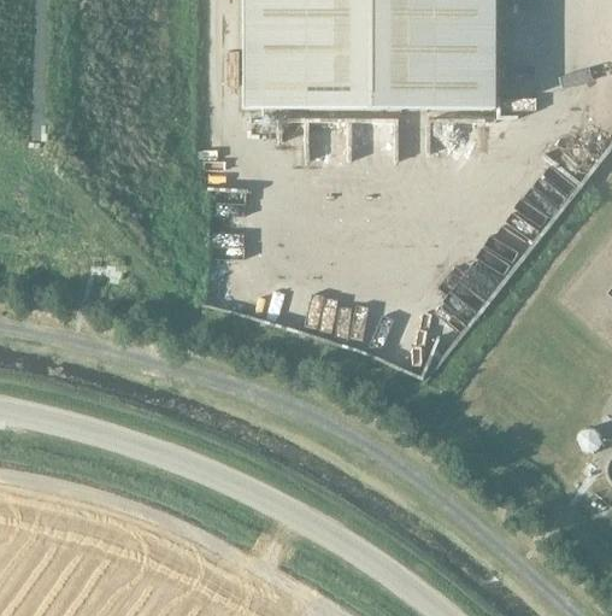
[(246,0),(246,110),(496,110),(495,0),(246,0)]
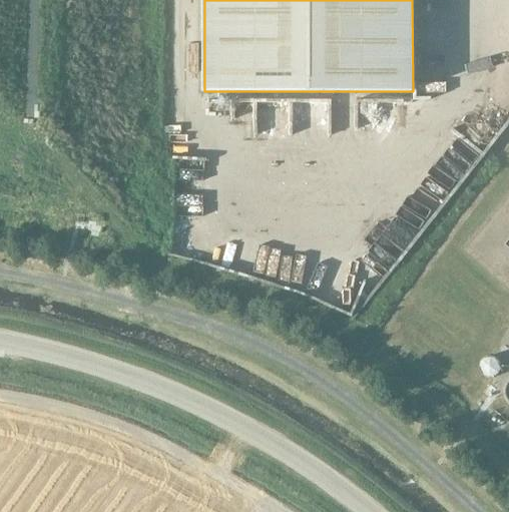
[(372,96),(373,127),(407,126),(406,95),(372,96)]
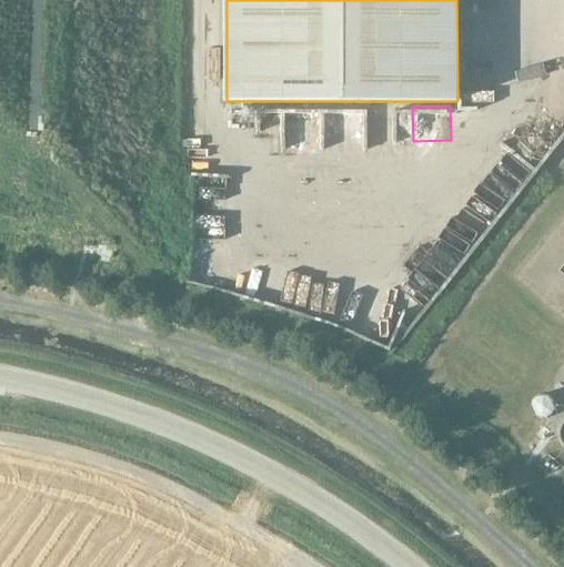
[(449,243),(467,225),(447,204),(429,222),(449,243)]
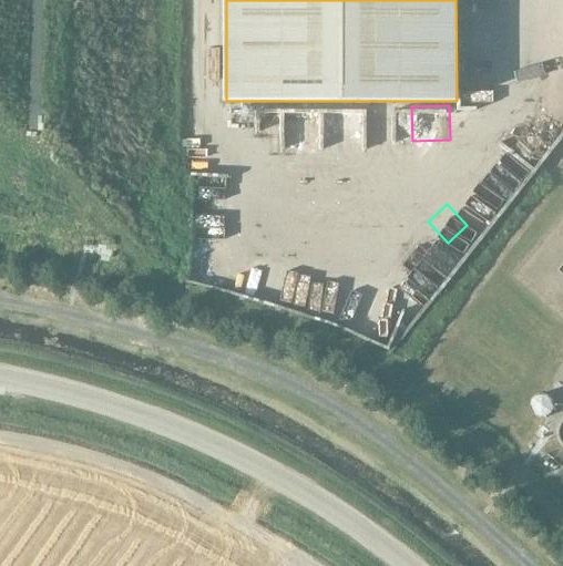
[(184,205),(182,227),(211,228),(212,206),(184,205)]
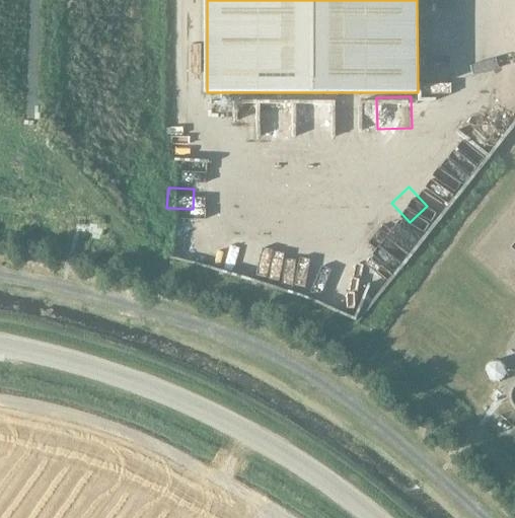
[(358,252),(363,234),(354,231),(348,249),(358,252)]
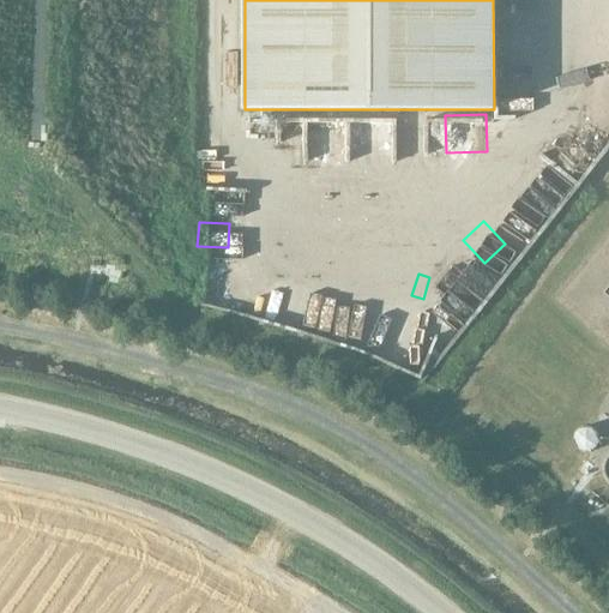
[(572,449),(590,438),(578,418),(560,428),(572,449)]
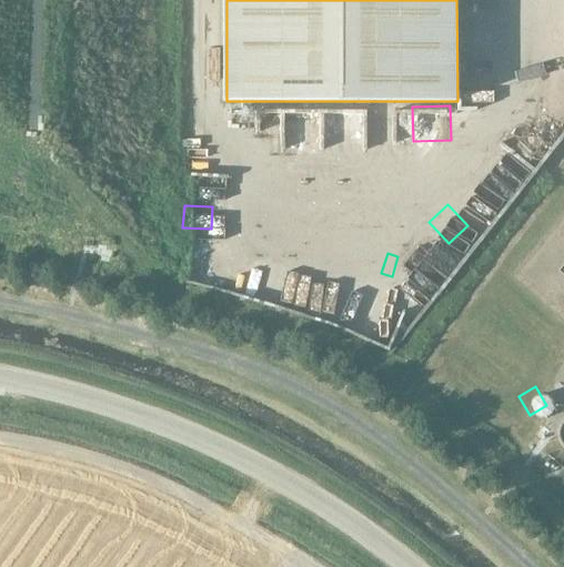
[(563,422),(554,425),(560,444),(563,443),(563,422)]
